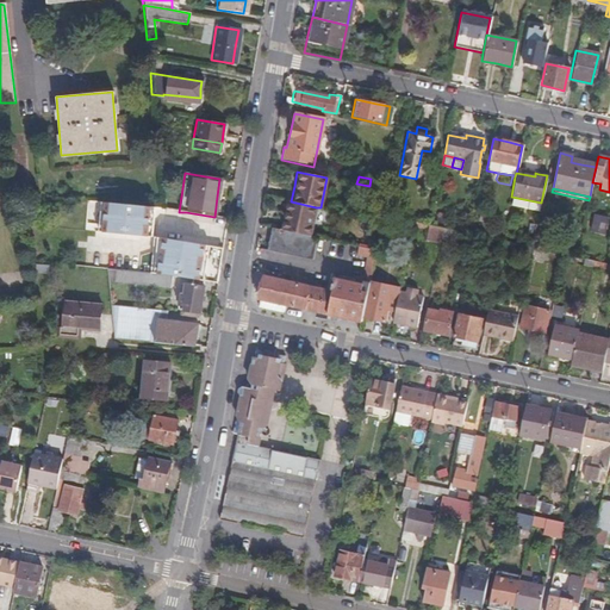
[(539,212),(541,203),(511,197),(509,206),(539,212)]
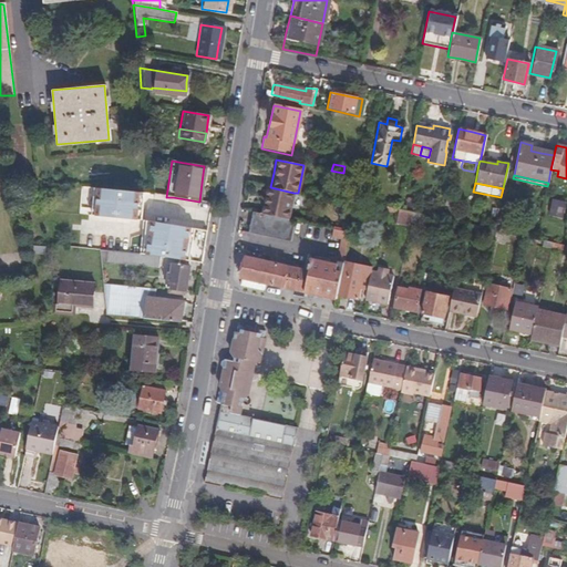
[(152,185),(153,195),(155,195),(165,196),(166,187),(152,185)]
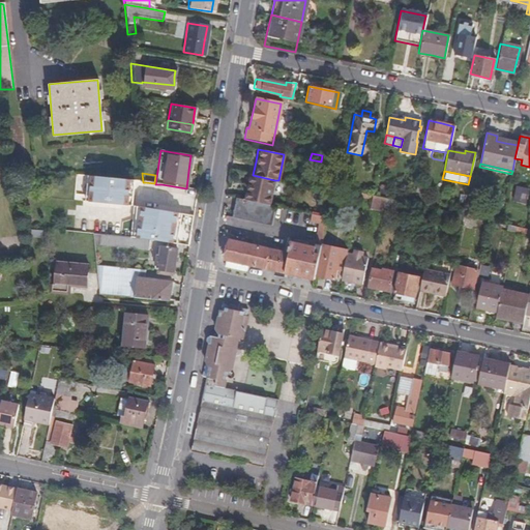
[(268,205),(274,180),(253,175),(247,174),(245,186),(242,200),(268,205)]
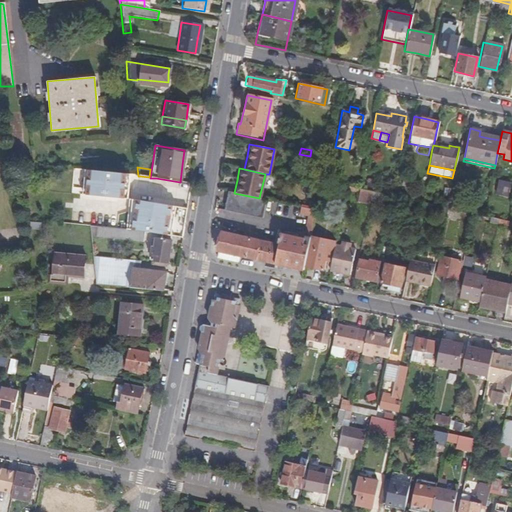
[(87,187),(86,196),(126,200),(129,176),(83,171),(83,175),(75,174),(74,186),(87,187)]
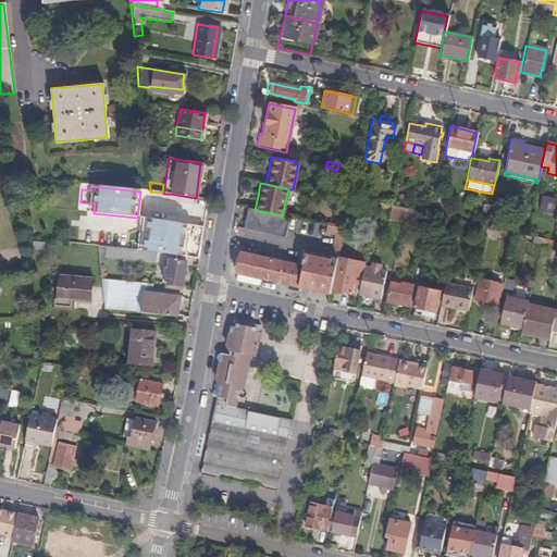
[(443,195),(435,194),(433,203),(441,205),(443,195)]
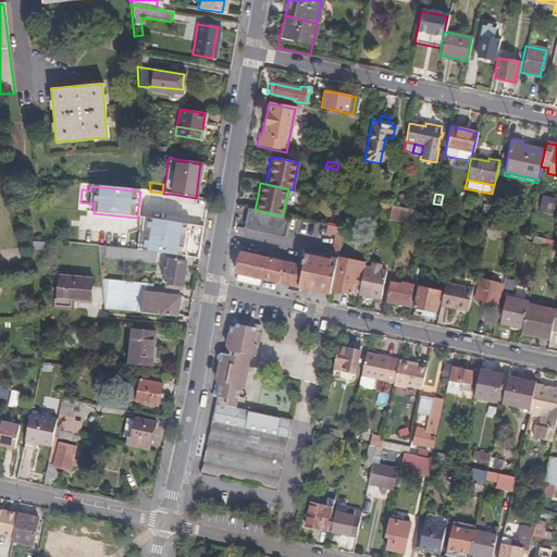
[(549,214),(554,198),(540,195),(536,212),(549,214)]
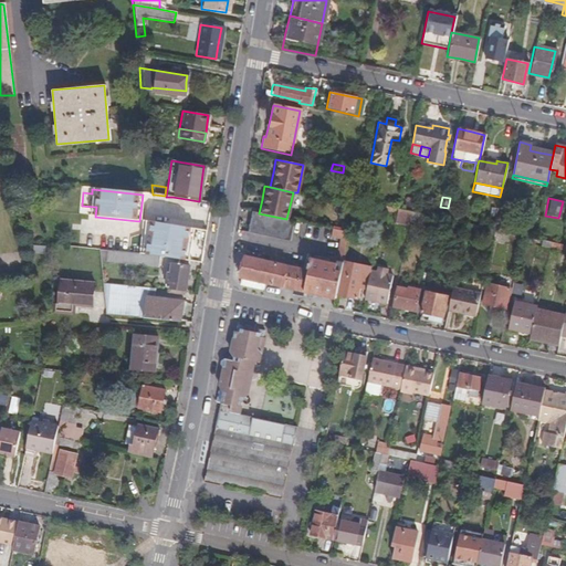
[(359,203),(350,201),(348,212),(356,213),(359,203)]
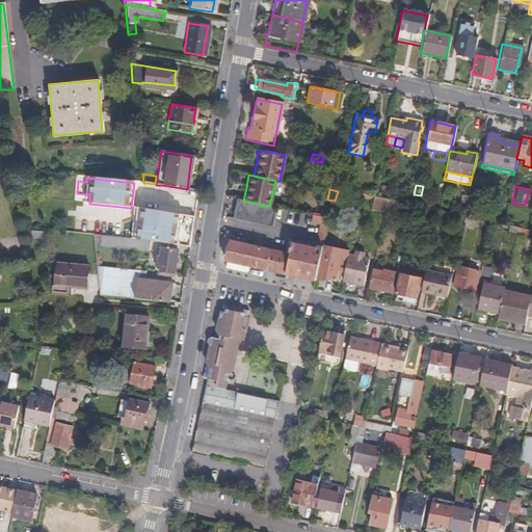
[(367,211),(378,213),(379,211),(381,200),(355,194),(353,202),(368,204),(367,211)]
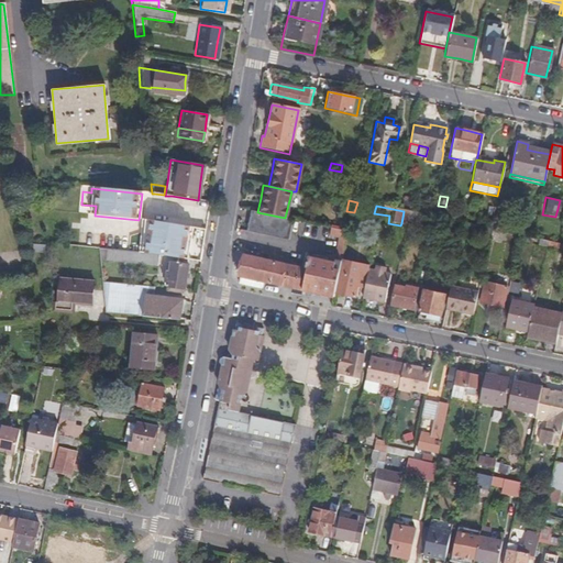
[(290,219),(285,218),(257,212),(250,210),(245,231),(286,240),(290,219)]
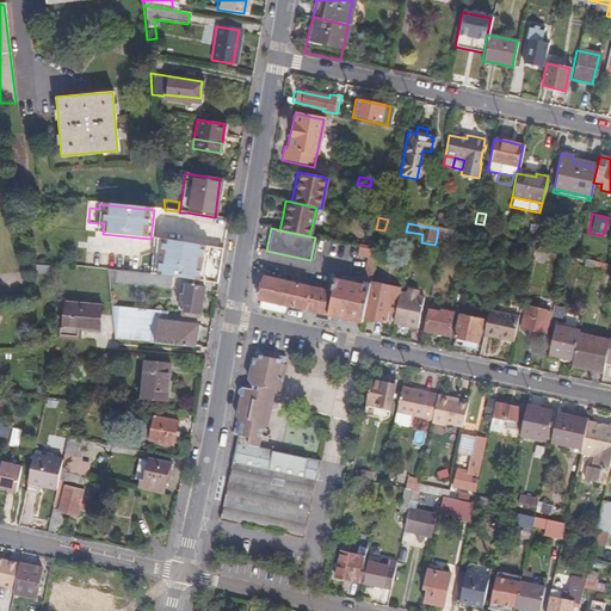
[(446,245),(450,232),(438,229),(436,242),(446,245)]
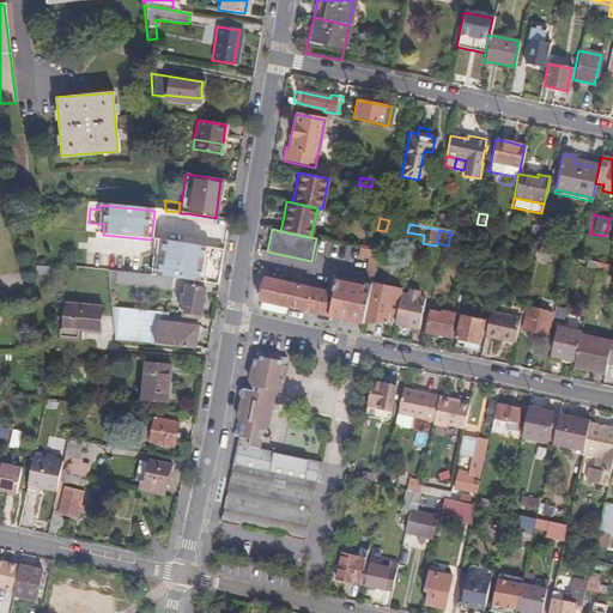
[(153,240),(150,275),(174,278),(200,283),(204,247),(170,241),(153,240)]
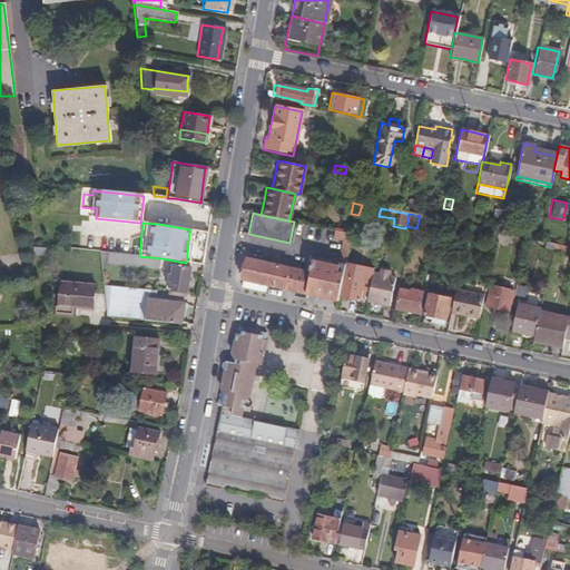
[(490,238),(492,231),(470,226),(468,234),(490,238)]
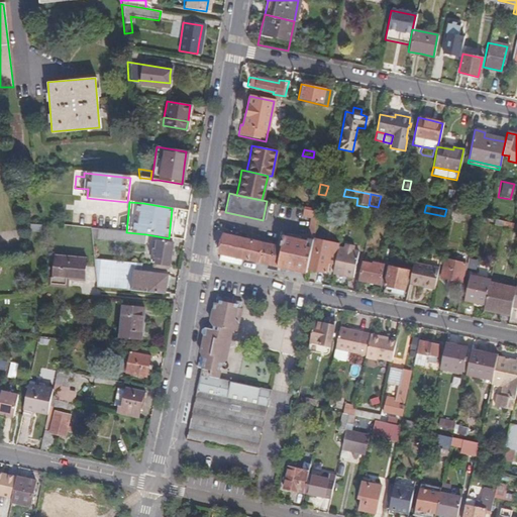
[(172,208),(169,238),(183,240),(188,211),(172,208)]
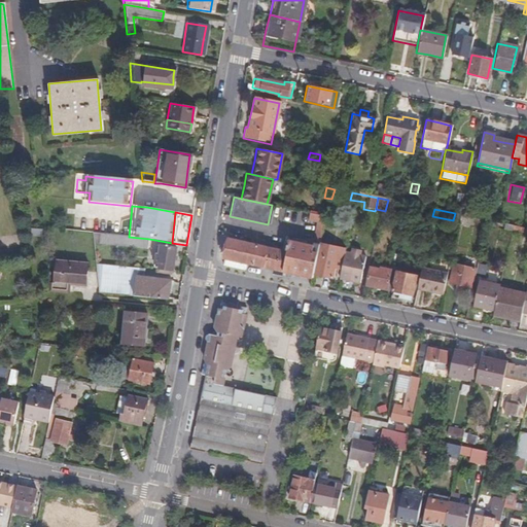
[(318,244),(324,215),(308,212),(306,220),(316,222),(312,243),(318,244)]
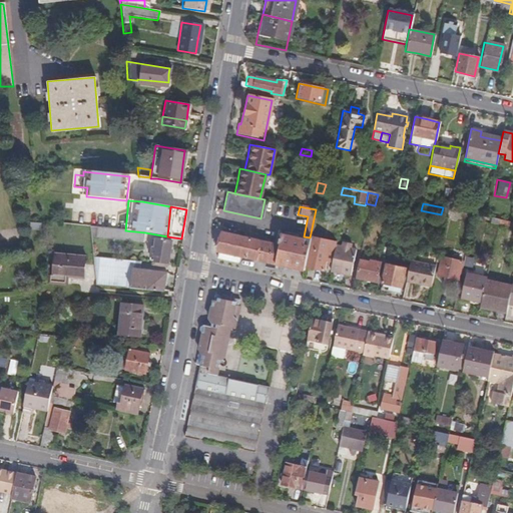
[(465,217),(467,212),(450,209),(449,214),(465,217)]
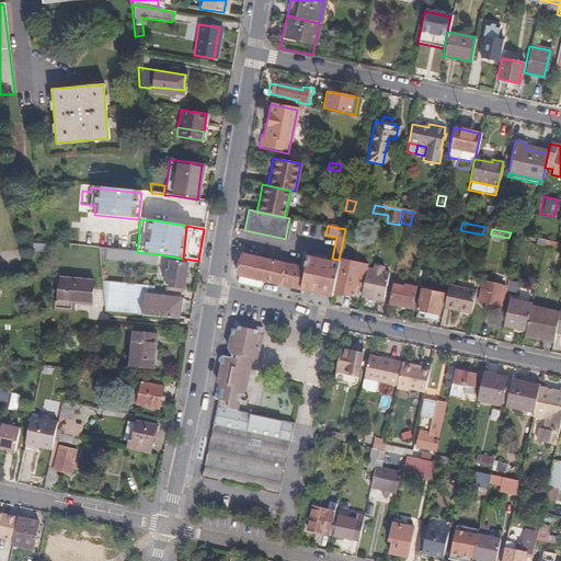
[(560,249),(560,243),(542,240),(542,244),(558,248),(558,249),(560,249)]
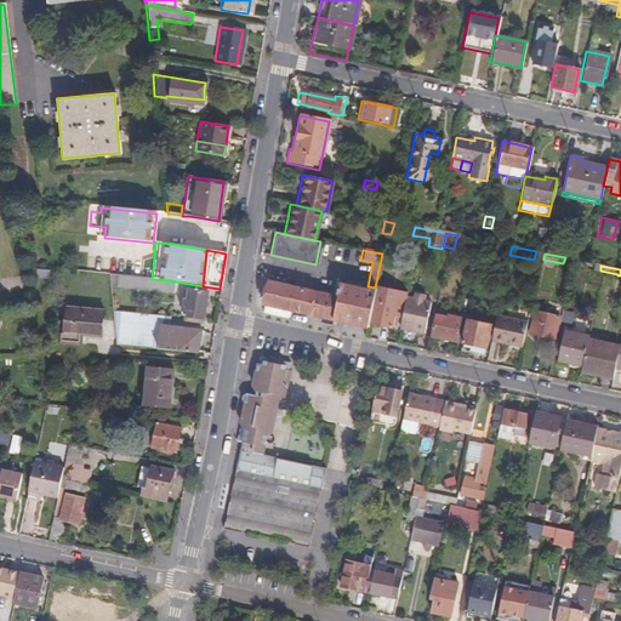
[(152,279),(110,275),(112,288),(174,294),(176,281),(152,279)]
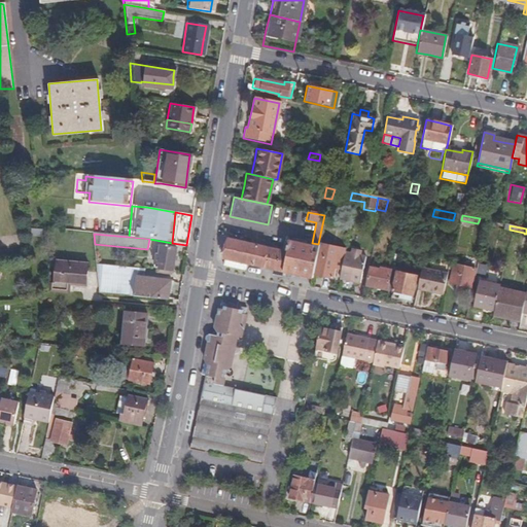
[(284,250),(226,238),(221,259),(233,261),(244,265),(311,279),(311,275),(317,246),(311,245),(286,240),(284,250)]
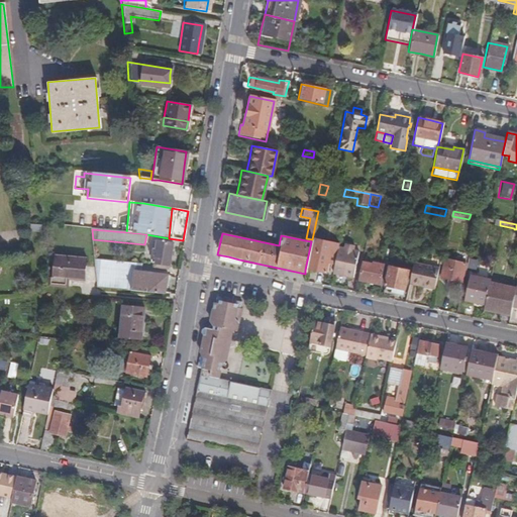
[(318,273),(330,275),(331,273),(336,247),(337,245),(312,240),(311,241),(305,270),(318,273)]
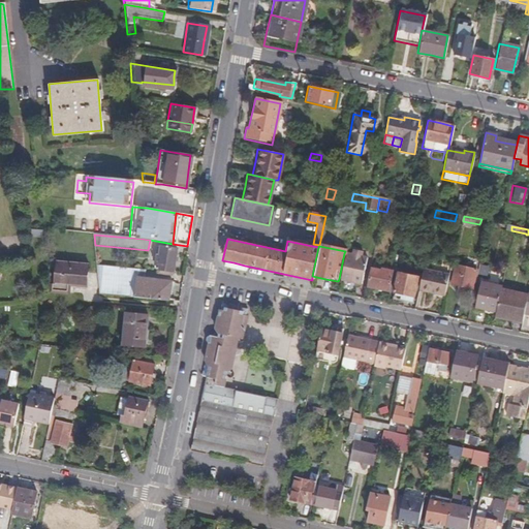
[(159,247),(156,269),(170,271),(174,249),(159,247)]
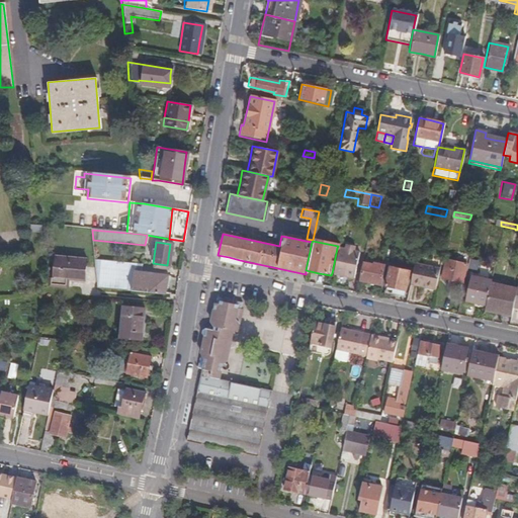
[(337,248),(332,273),(344,276),(353,278),(358,252),(337,248)]
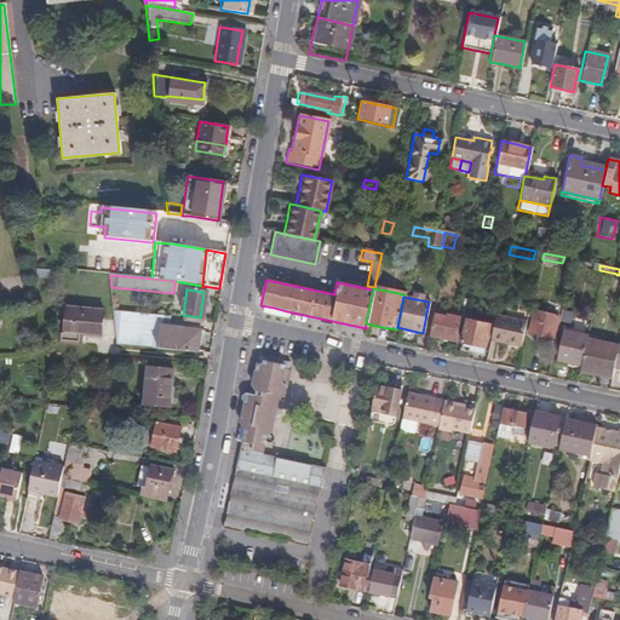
[(285,319),(287,311),(274,308),(260,305),(259,313),(285,319)]
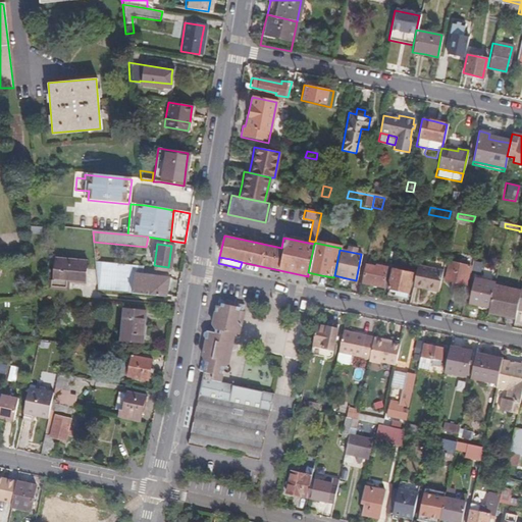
[(83,283),(85,262),(53,259),(51,281),(83,283)]
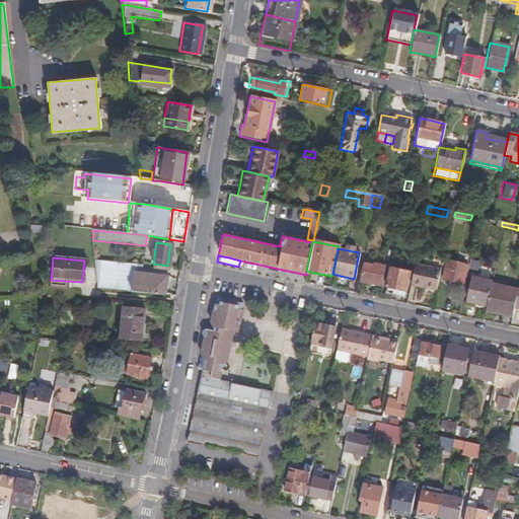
[(143,266),(93,260),(95,288),(135,292),(137,274),(141,275),(143,266)]
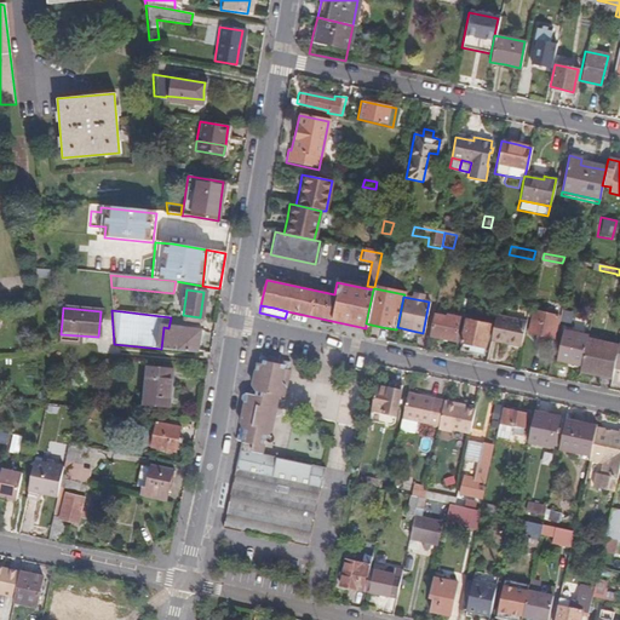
[(545,337),(551,338),(556,316),(532,311),(527,333),(535,334),(534,343),(538,344),(543,345),(545,337)]
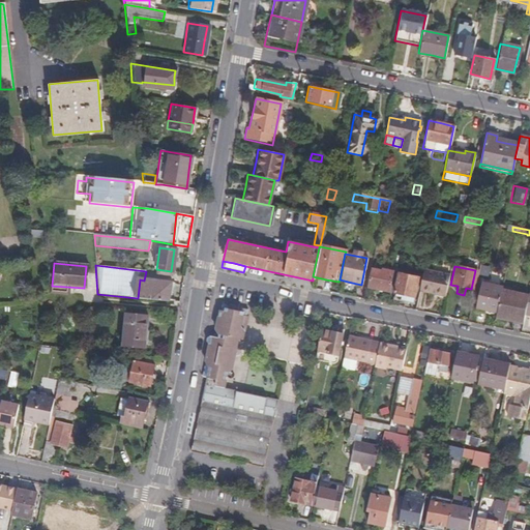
[(433,295),(443,297),(448,275),(422,269),(418,291),(433,295)]
